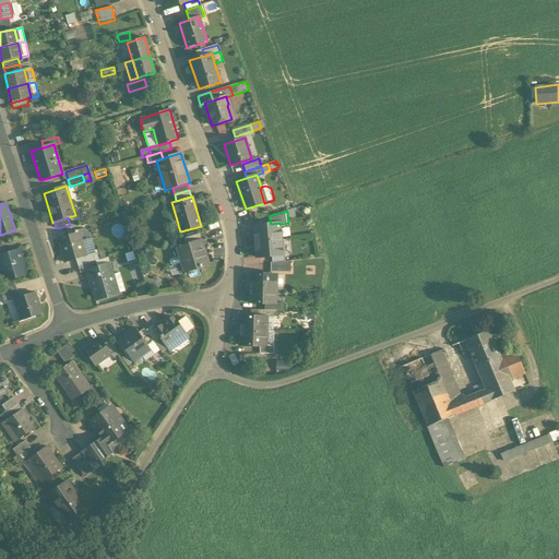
[(271,224),(265,225),(265,227),(254,228),(256,242),(282,240),(280,224),(280,223),(271,224)]
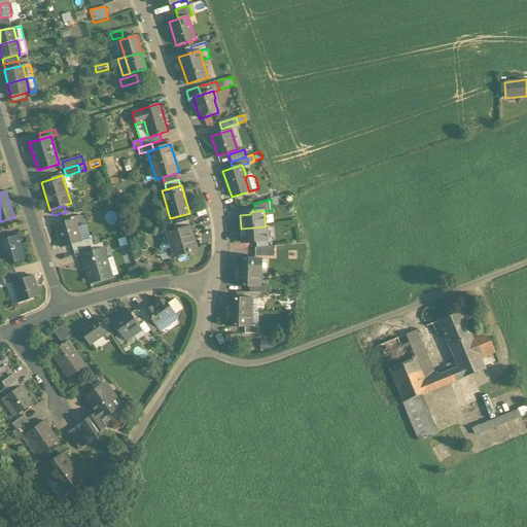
[(75,218),(55,224),(61,248),(72,245),(82,242),(81,241),(75,218)]
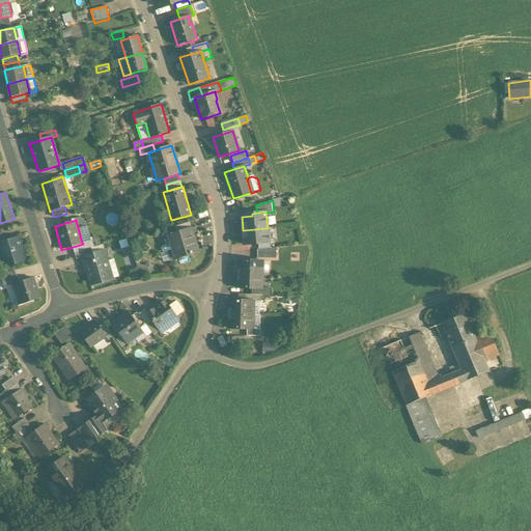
[(189,222),(174,226),(176,232),(191,228),(189,222)]
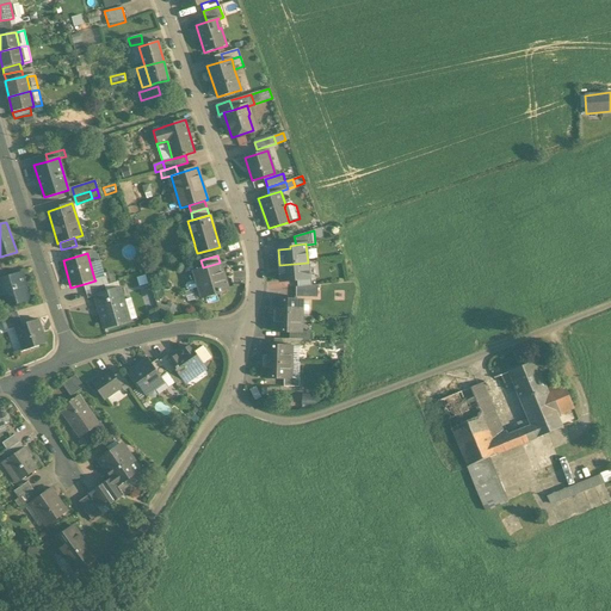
[(220,263),(203,267),(193,271),(196,281),(198,288),(201,298),(228,290),(221,263),(220,263)]
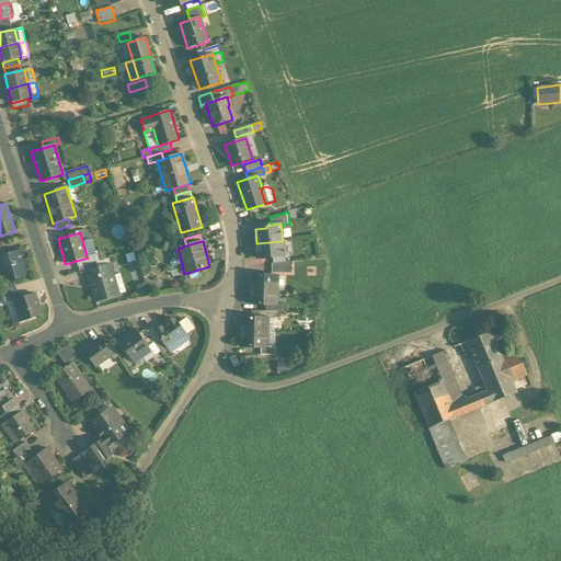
[(283,241),(256,243),(258,259),(273,256),(284,255),(283,241)]
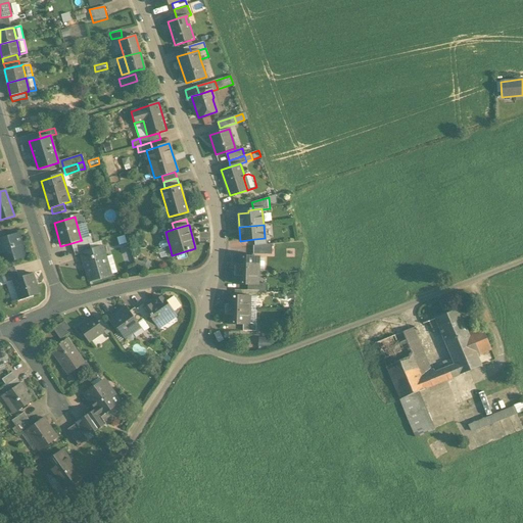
[(1,238),(0,238),(0,251),(3,264),(26,256),(21,242),(20,242),(17,235),(18,234),(18,233),(1,238)]
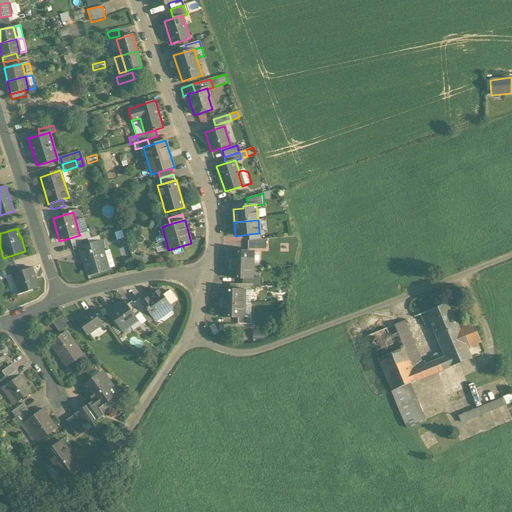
[(85,233),(80,234),(79,234),(80,235),(70,238),(72,244),(87,239),(85,233)]
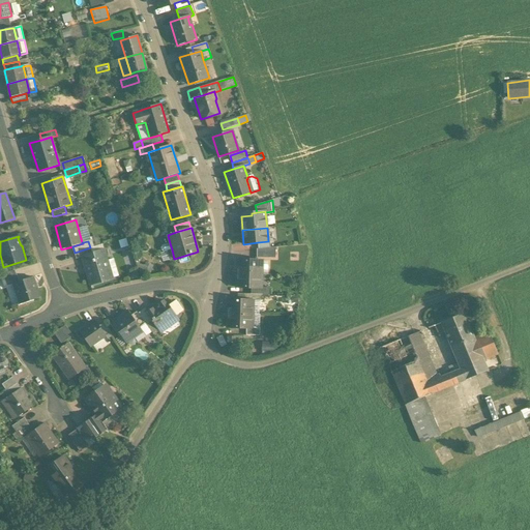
[(170,243),(163,245),(162,248),(163,251),(165,252),(168,251),(172,249),(170,243)]
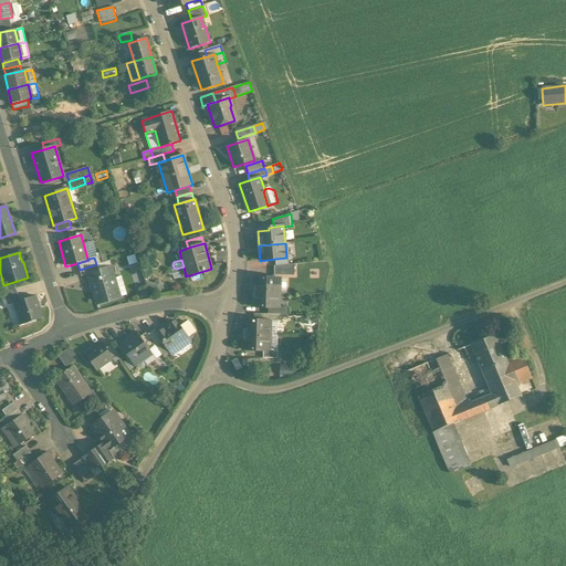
[(97,264),(80,270),(82,276),(87,274),(98,271),(97,264)]
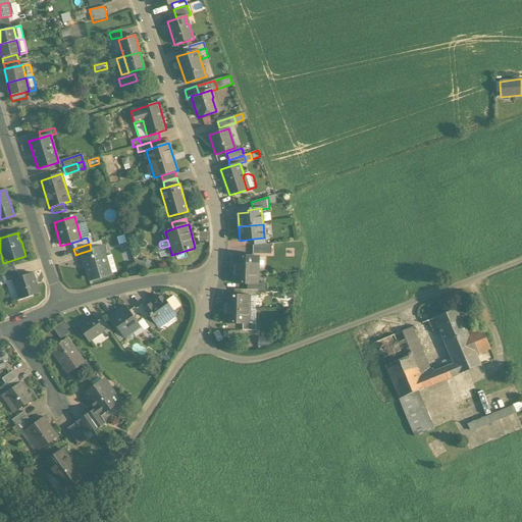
[(255,245),(253,246),(253,254),(271,254),(271,244),(255,245)]
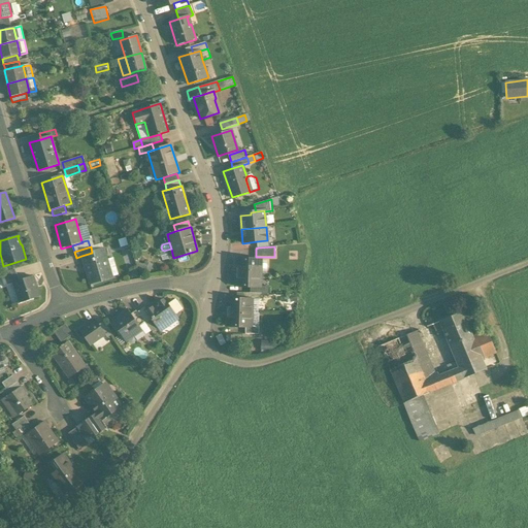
[(92,253),(81,256),(91,284),(112,277),(112,276),(109,277),(104,262),(107,260),(104,250),(92,253)]
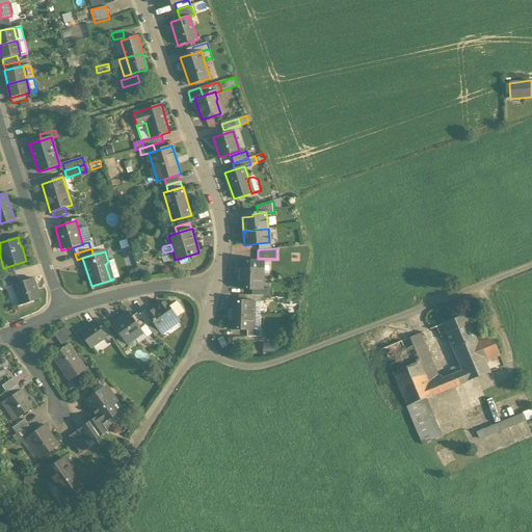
[(168,253),(161,255),(164,263),(170,261),(168,253)]
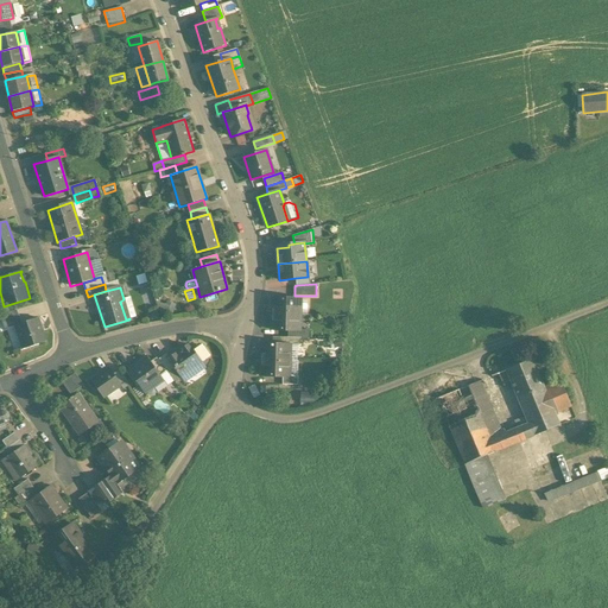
[(130,297),(124,299),(120,302),(126,320),(130,318),(130,320),(132,318),(135,317),(130,297)]
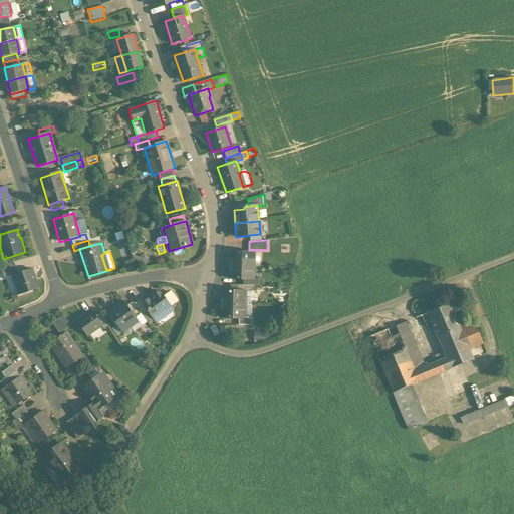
[(254,252),(230,252),(230,265),(254,266),(254,252)]
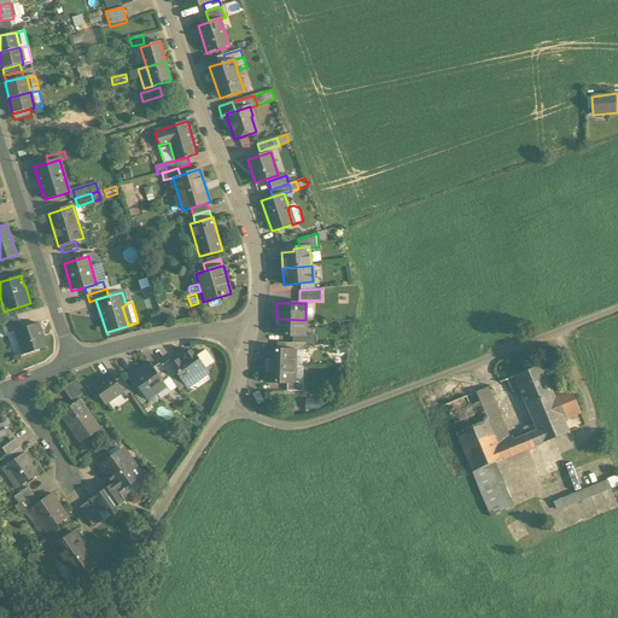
[(16,315),(0,320),(5,334),(16,331),(21,330),(16,315)]
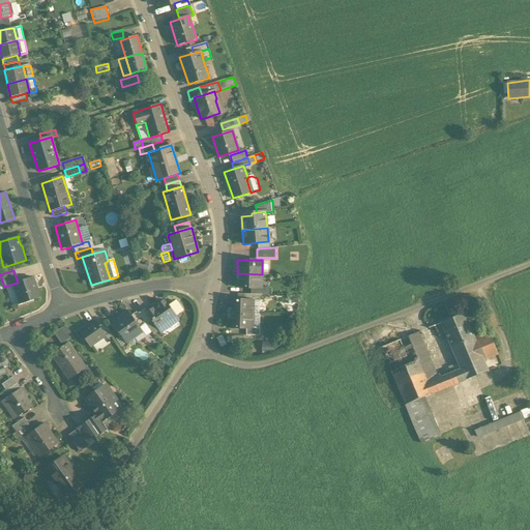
[(262,274),(237,273),(236,288),(261,288),(262,274)]
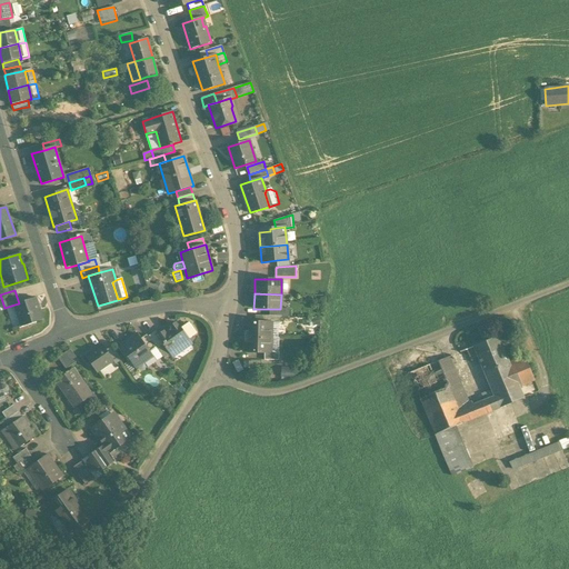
[(19,303),(15,305),(21,327),(43,319),(36,298),(19,303)]
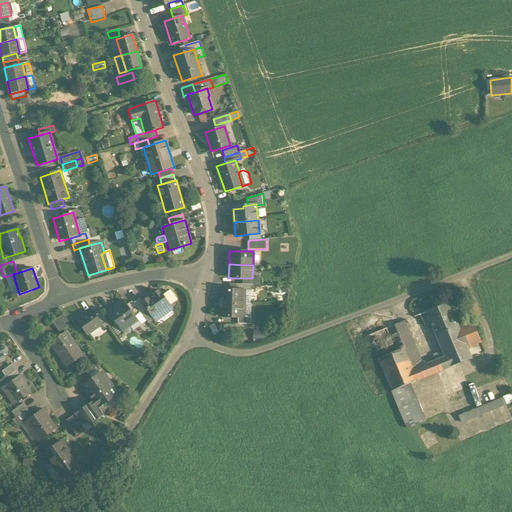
[(232,290),(220,289),(220,303),(244,304),(244,290),(242,290),(232,290)]
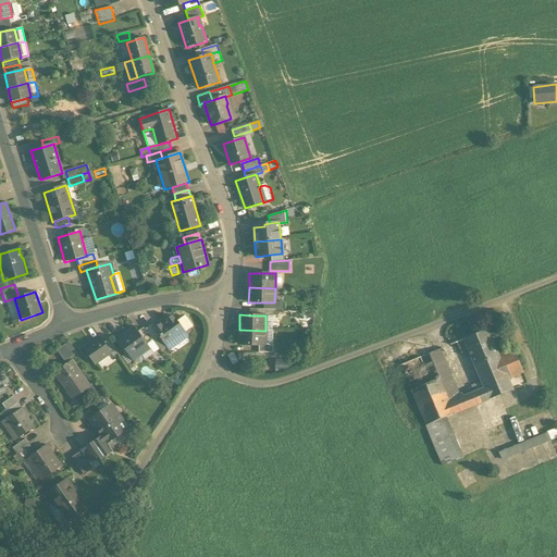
[(156,327),(155,329),(161,337),(164,342),(168,346),(185,333),(184,332),(176,321),(173,316),(156,327)]
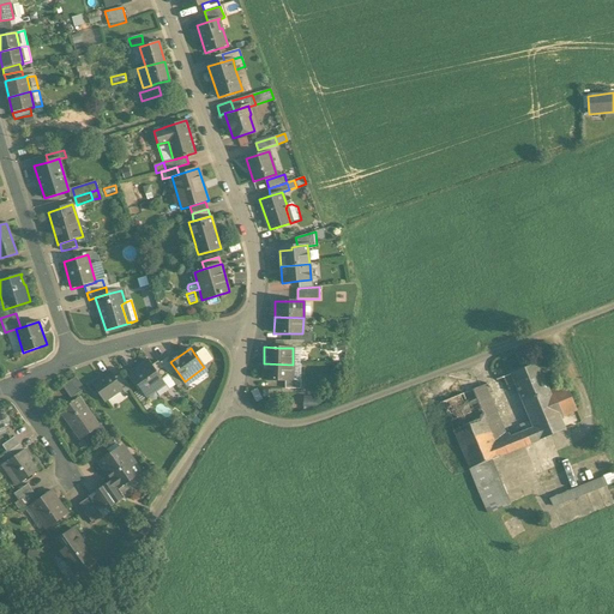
[(205,349),(203,349),(194,354),(203,366),(211,361),(211,359),(205,349)]
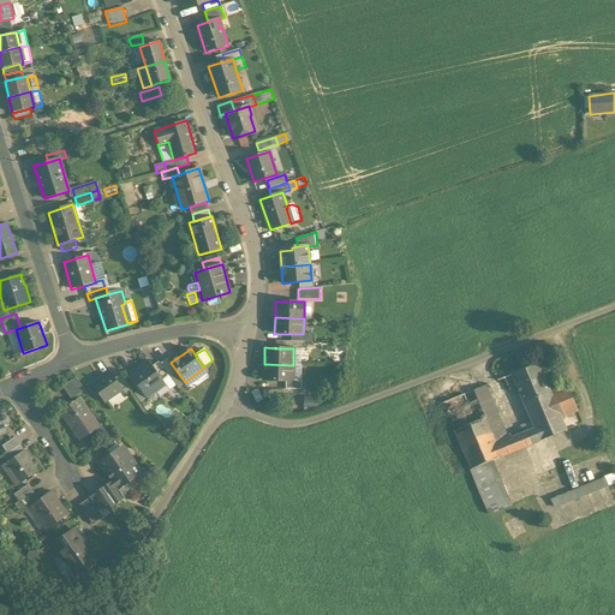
[(171,378),(178,372),(171,363),(172,362),(168,358),(160,364),(168,375),(171,378)]
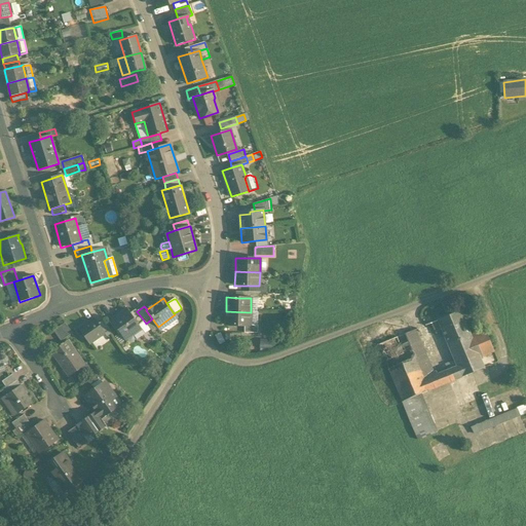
[(130,312),(127,308),(111,321),(113,324),(125,340),(142,329),(139,325),(130,312)]
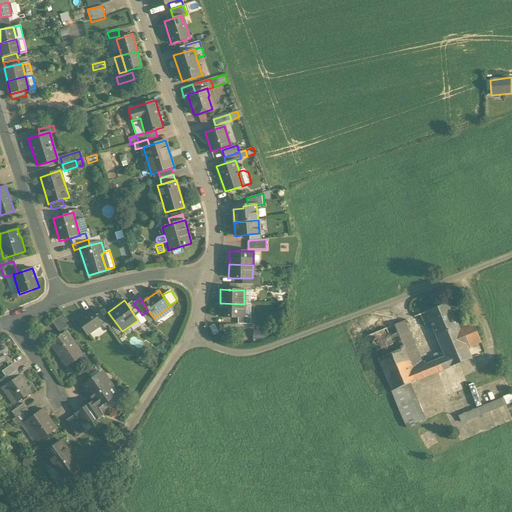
[(135,316),(140,312),(133,303),(132,301),(127,304),(135,316)]
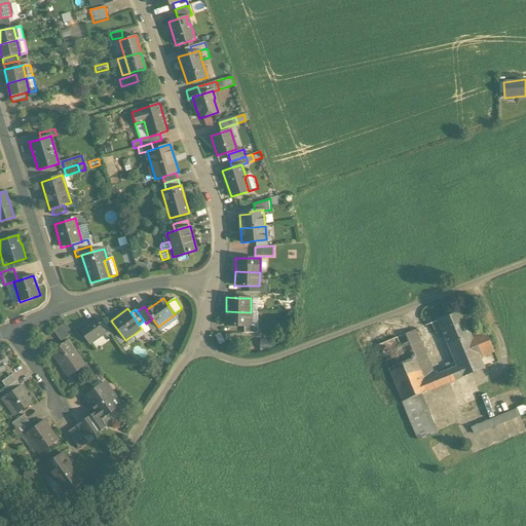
[(460,310),(438,320),(442,331),(448,344),(471,335),(460,310)]
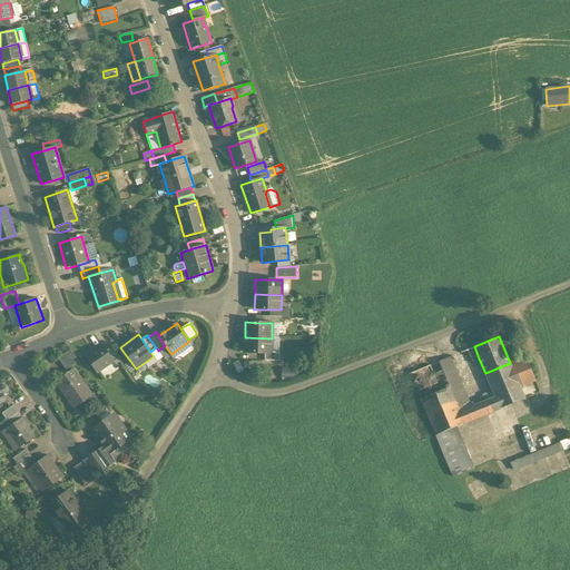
[(272,338),(245,337),(245,352),(265,353),(272,353),(272,352),(272,338)]
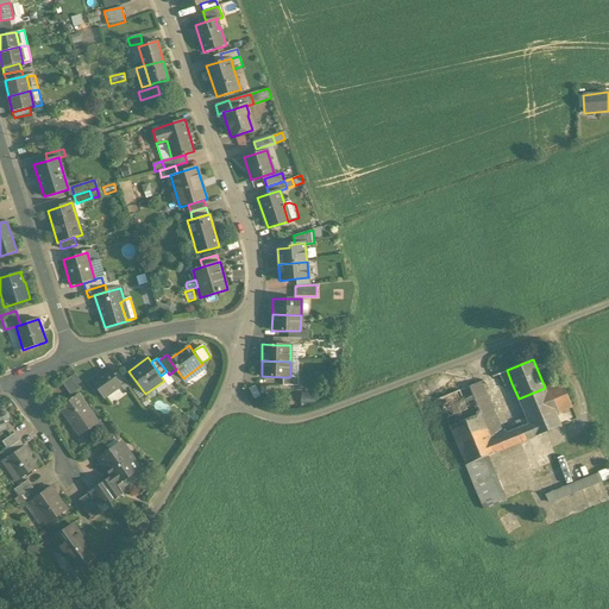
[(202,364),(183,378),(186,382),(206,369),(202,364)]
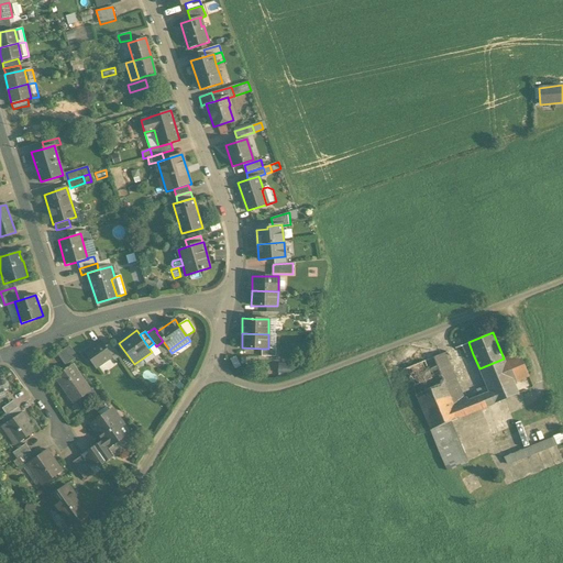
[(101,341),(85,352),(97,368),(112,357),(113,357),(106,346),(101,341)]
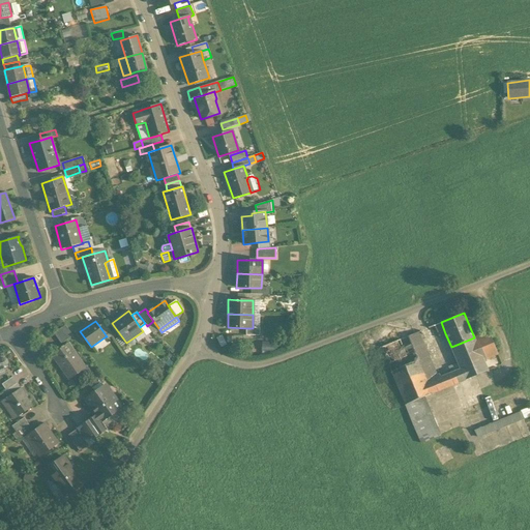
[(153,321),(147,326),(150,330),(156,325),(153,321)]
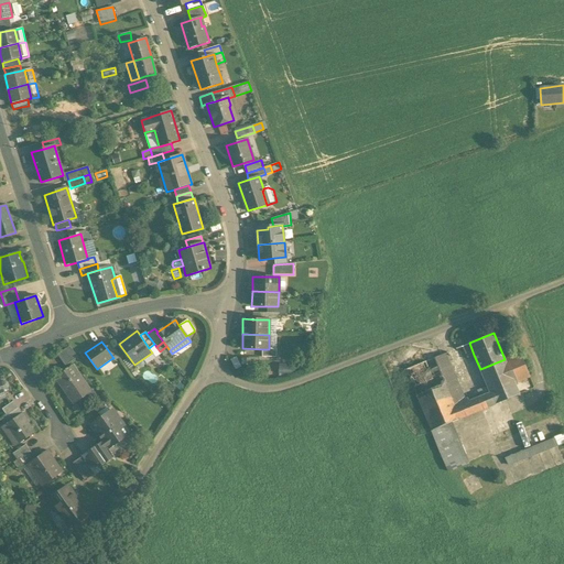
[(120,357),(111,343),(106,347),(114,358),(112,358),(115,361),(120,357)]
